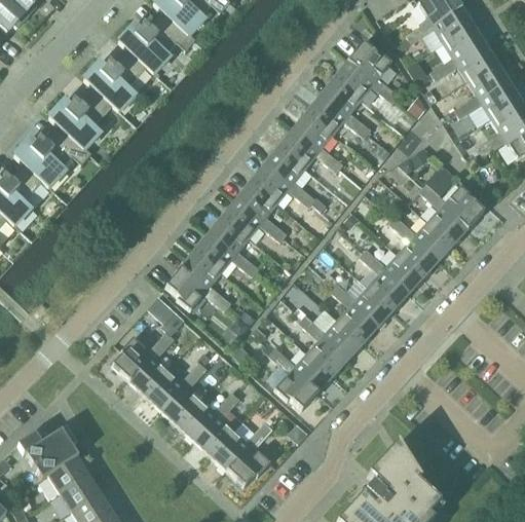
[(0,0),(0,26),(6,32),(12,25),(16,28),(27,17),(7,0),(0,0)]
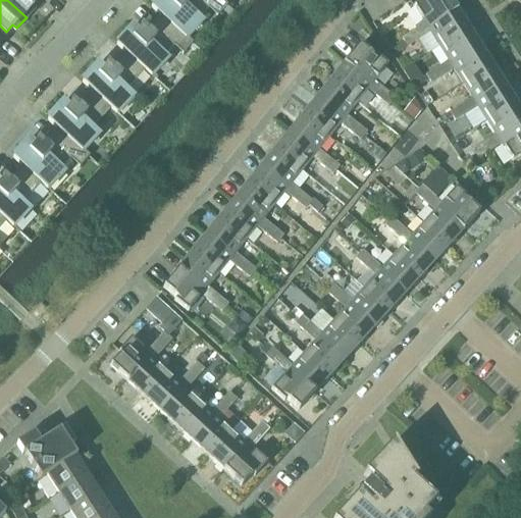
[(7,0),(27,17),(36,6),(33,3),(35,0),(7,0)]
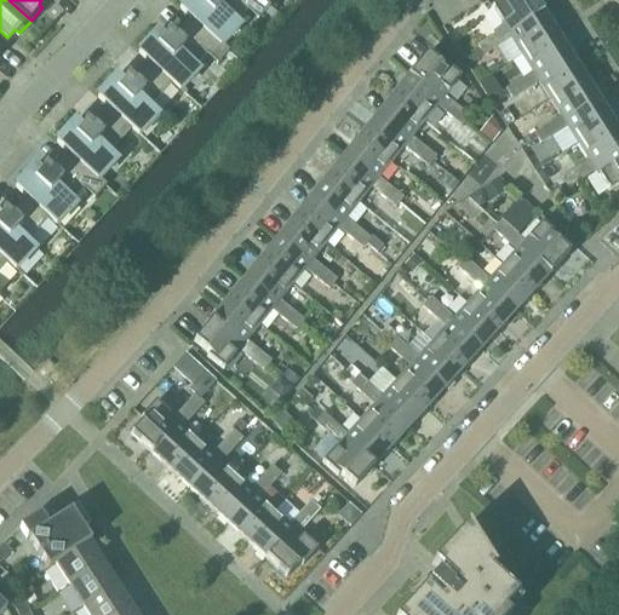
[(183,0),(179,5),(190,15),(221,41),(222,40),(240,21),(236,17),(247,5),(258,16),(270,3),(268,0),(183,0)]
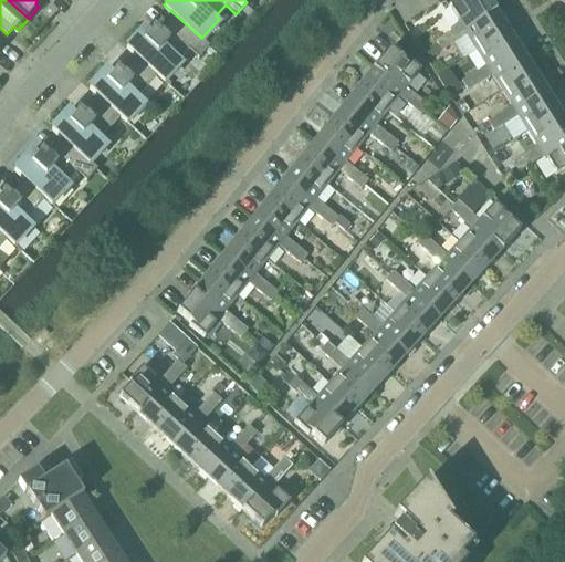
[(459,19),(449,24),(451,28),(456,25),(459,30),(464,27),(495,7),(491,0),(453,0),(449,3),(449,4),(450,4),(459,19)]
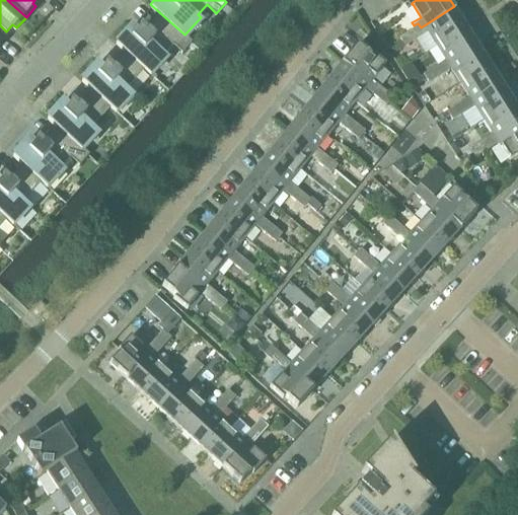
[(426,24),(428,28),(437,43),(466,24),(454,6),(426,24)]
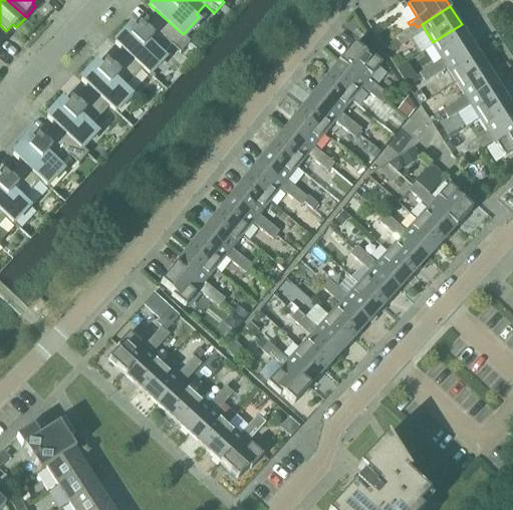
[(158,12),(145,26),(139,20),(134,26),(132,23),(114,41),(123,49),(143,66),(149,72),(165,54),(162,51),(172,41),(181,50),(190,39),(184,33),(183,34),(158,12)]
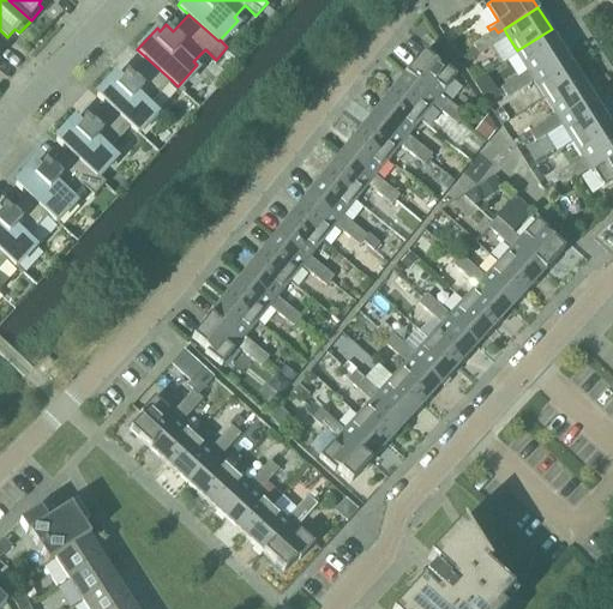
[(500,38),(498,32),(494,28),(490,30),(484,35),(491,44),(500,38)]
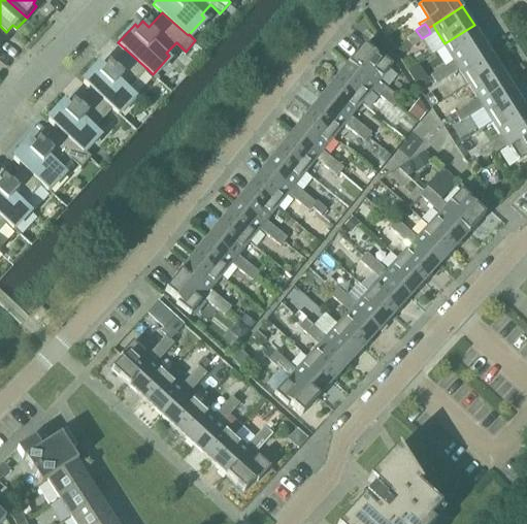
[(445,43),(457,63),(486,43),(474,25),(445,43)]
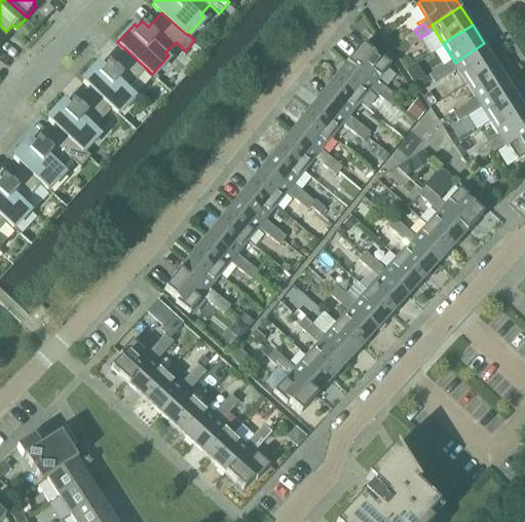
[(420,38),(414,30),(406,35),(411,43),(420,38)]
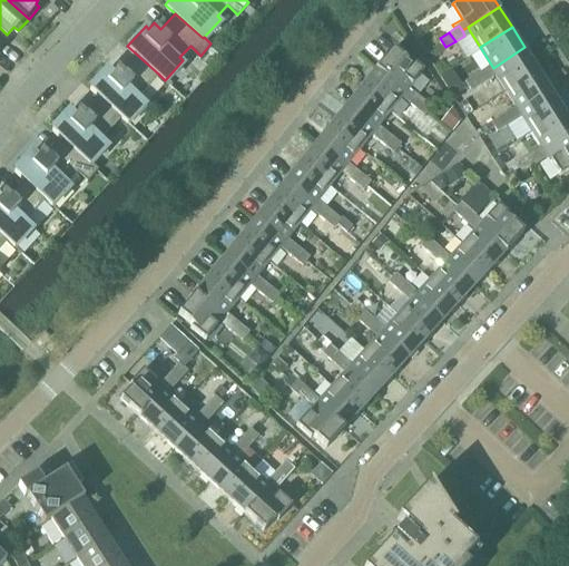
[(405,89),(409,85),(423,68),(423,69),(424,68),(409,55),(406,58),(392,46),(376,66),(405,89)]
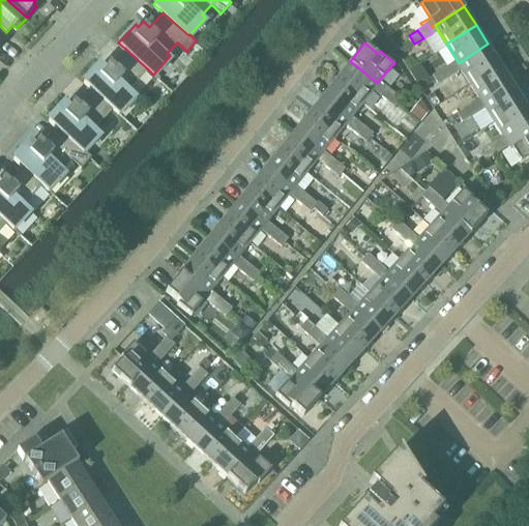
[(470,82),(500,63),(488,44),(459,63),(470,82)]
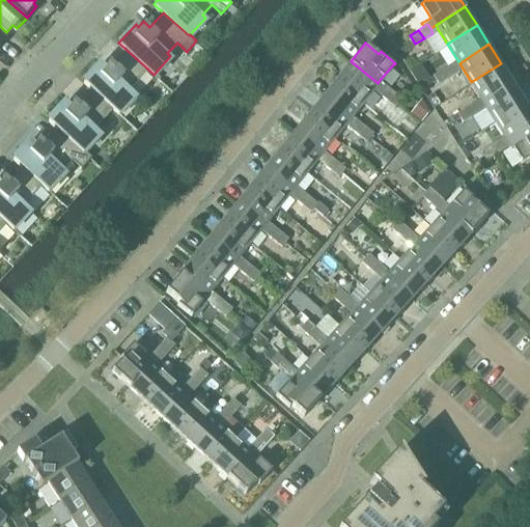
[(128,51),(115,65),(108,59),(103,64),(101,62),(83,81),(92,89),(112,107),(118,112),(135,94),(129,88),(147,68),(128,51)]
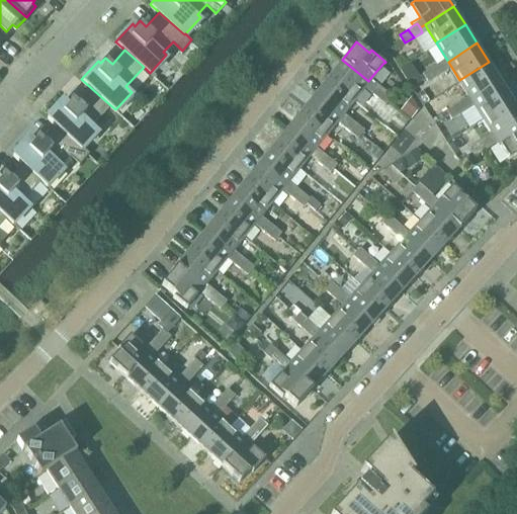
[(355,98),(368,81),(342,60),(329,77),(355,98)]
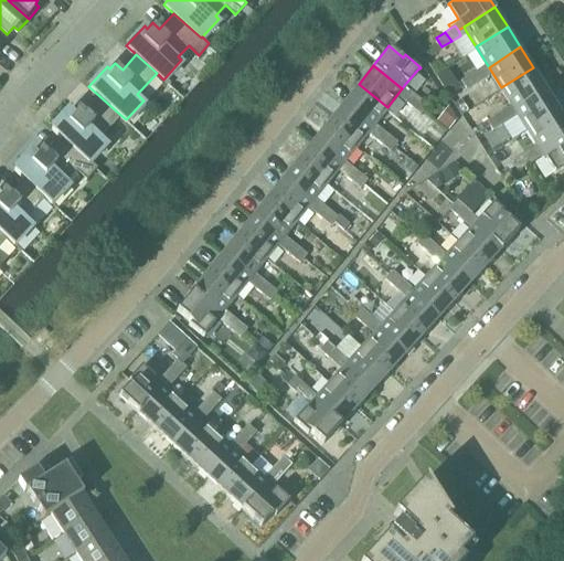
[(471,72),(477,81),(486,75),(480,66),(471,72)]
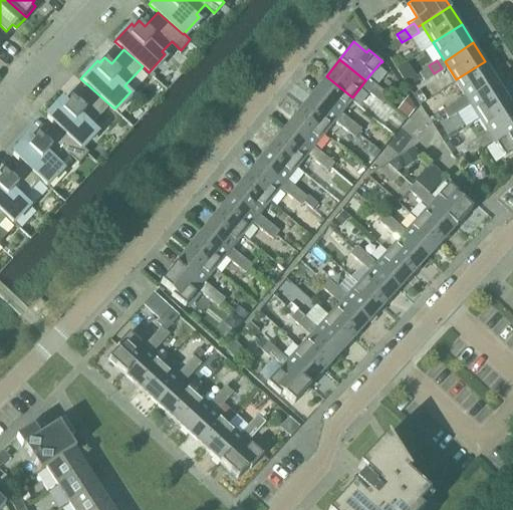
[(485,61),(456,79),(468,97),(496,79),(485,61)]
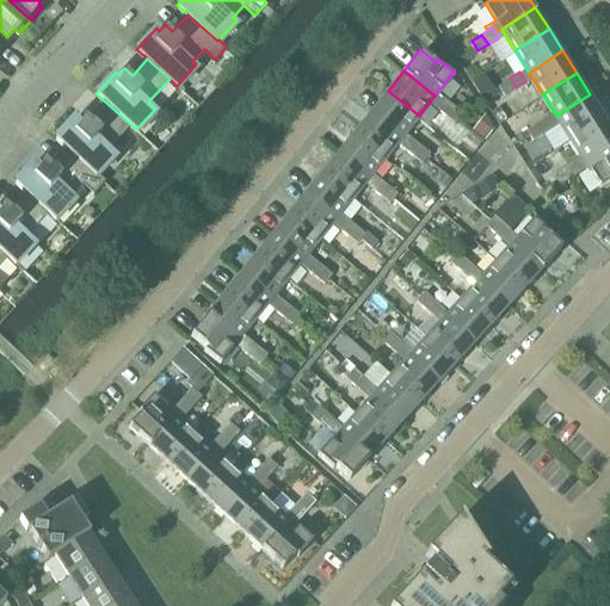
[(506,94),(516,87),(510,78),(499,84),(506,94)]
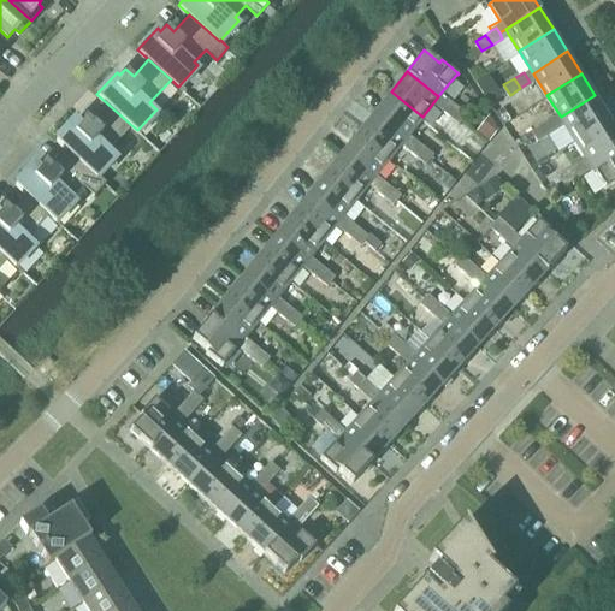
[(406,137),(409,132),(423,117),(391,92),(374,112),(406,137)]
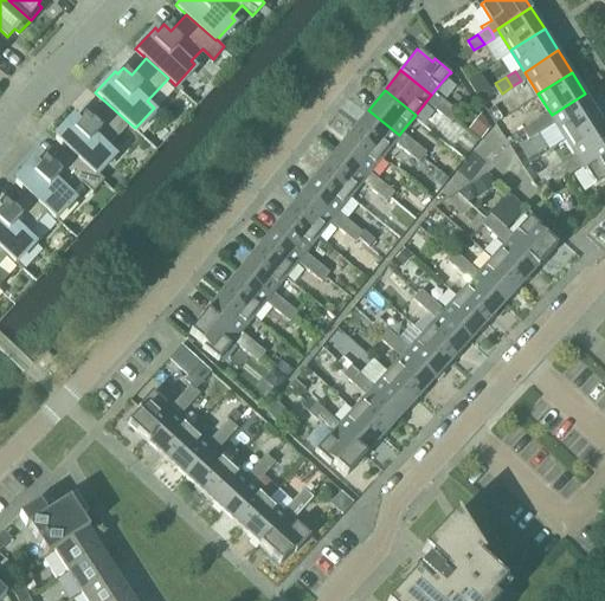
[(552,115),(555,120),(566,136),(599,115),(585,94),(552,115)]
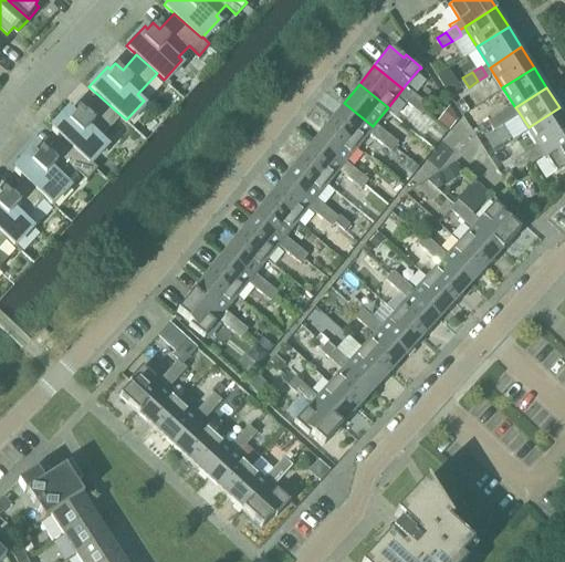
[(405,97),(414,104),(420,95),(411,89),(405,97)]
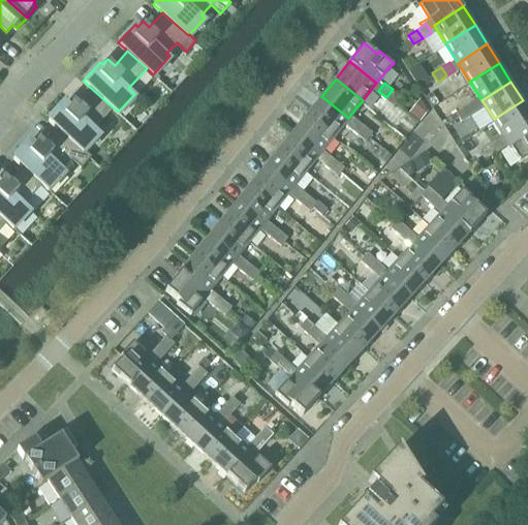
[(92,89),(79,103),(72,97),(67,103),(65,100),(48,119),(57,127),(83,150),(84,149),(99,132),(93,126),(112,106),(92,89)]
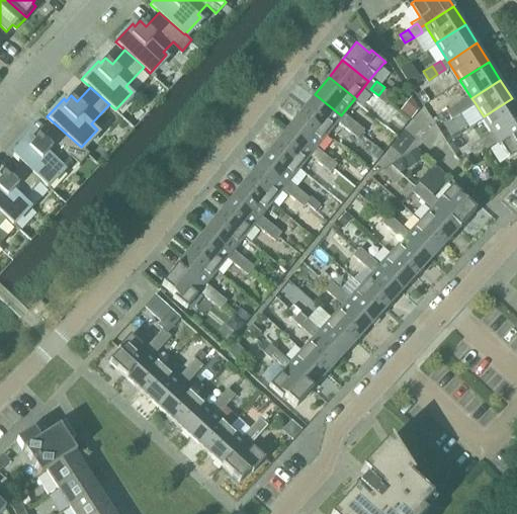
[(384,87),(378,95),(385,102),(393,94),(384,87)]
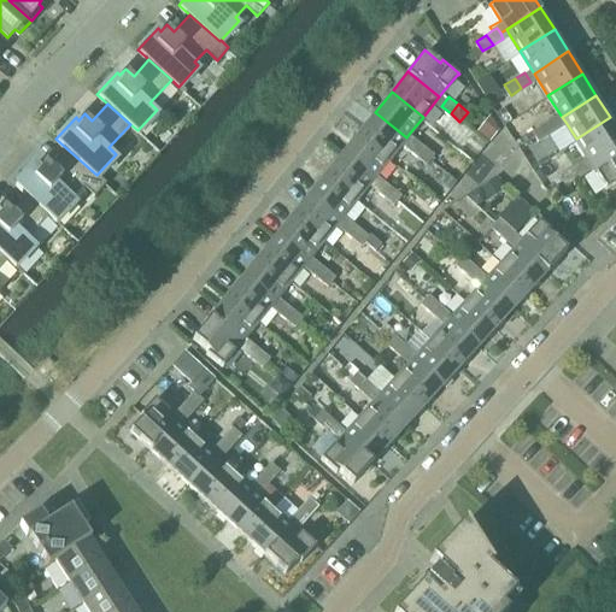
[(358,133),(391,158),(406,137),(375,112),(358,133)]
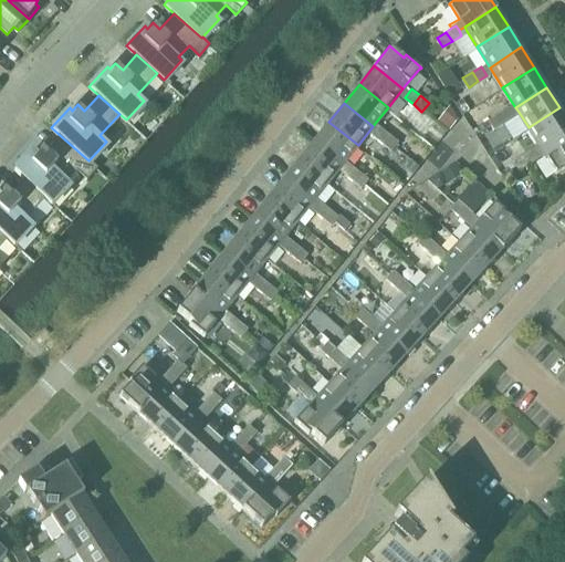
[(451,125),(458,116),(449,104),(439,116),(451,125)]
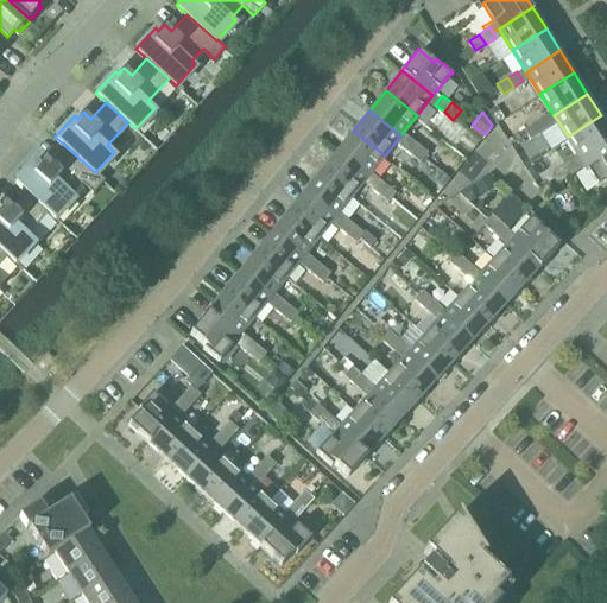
[(535,120),(541,131),(551,124),(544,114),(535,120)]
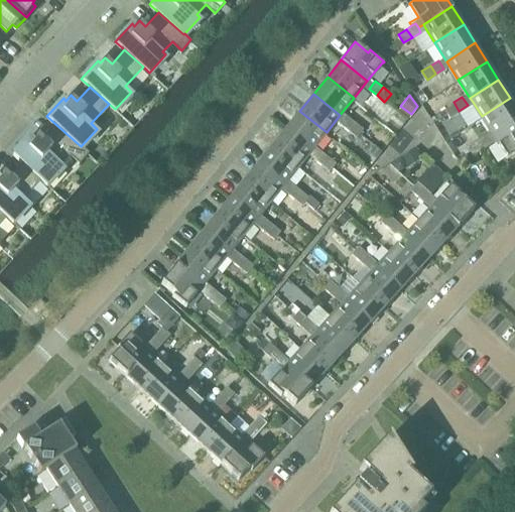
[(482,116),(493,134),(514,120),(514,105),(510,98),(482,116)]
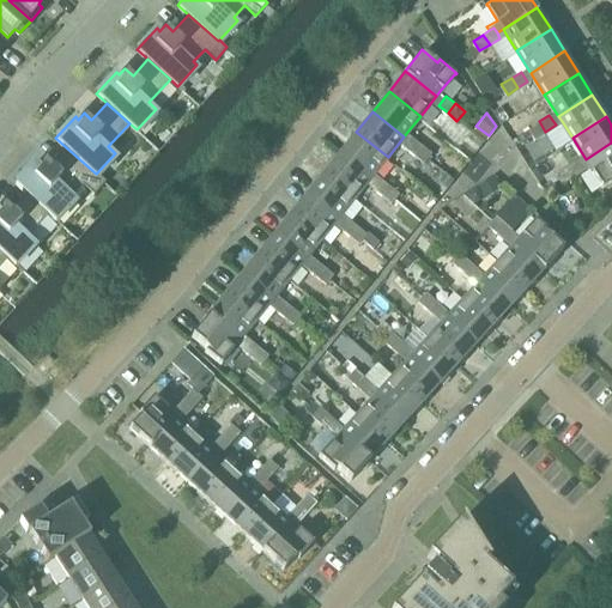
[(535,138),(545,132),(539,121),(528,128),(535,138)]
